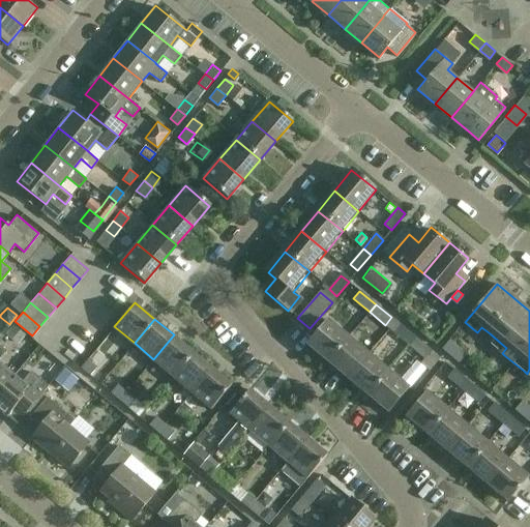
[(306,345),(327,362),(347,339),(326,321),(306,345)]
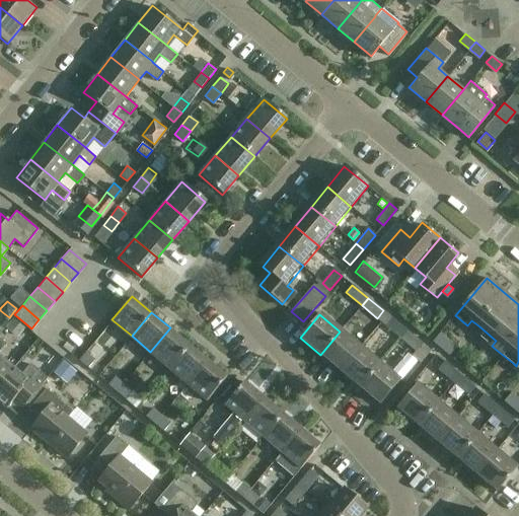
[(14,317),(6,326),(17,336),(25,326),(14,317)]
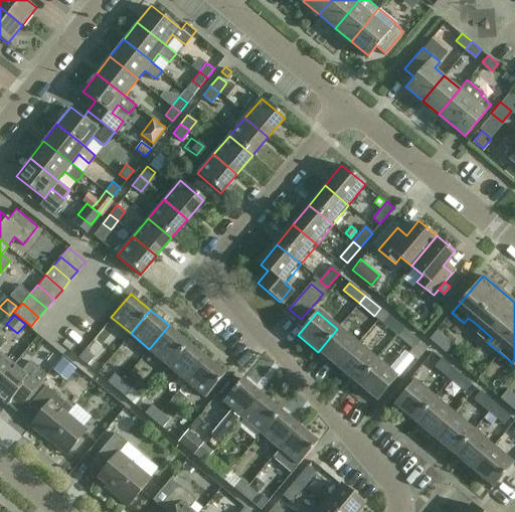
[(383,323),(398,335),(403,328),(389,316),(383,323)]
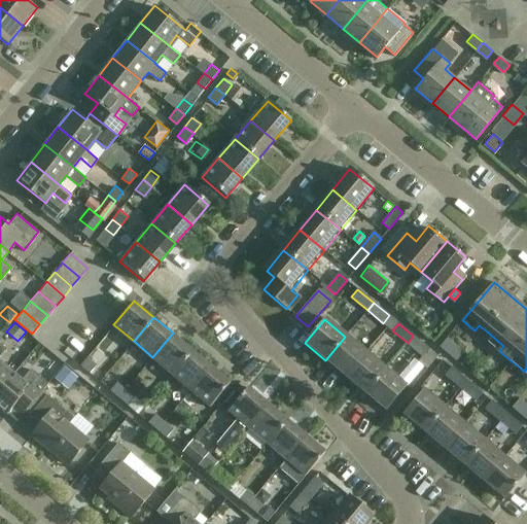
[(152,357),(171,373),(191,349),(173,333),(152,357)]
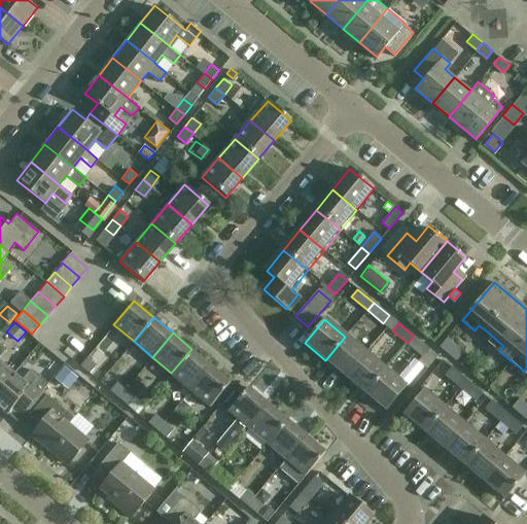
[(413,336),(408,343),(423,356),(429,349),(413,336)]
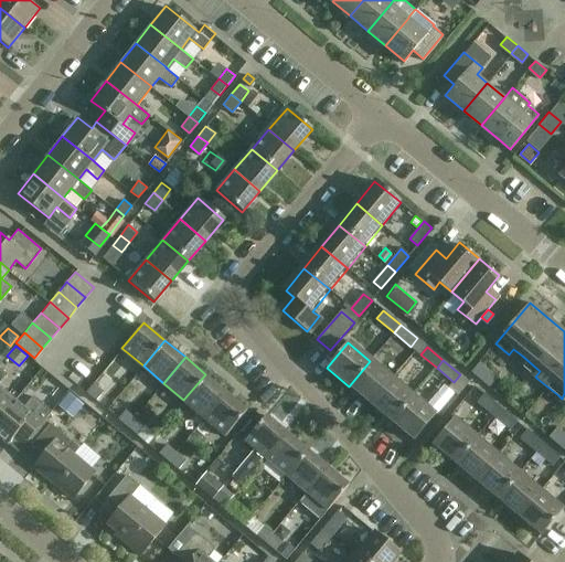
[(370,361),(349,386),(370,404),(392,379),(370,361)]
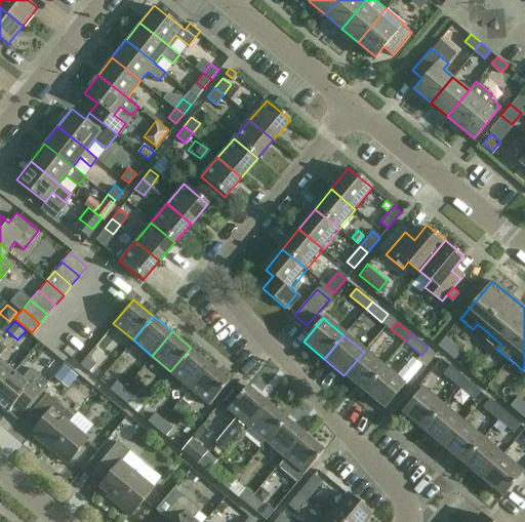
[(59,337),(51,346),(64,357),(72,349),(59,337)]
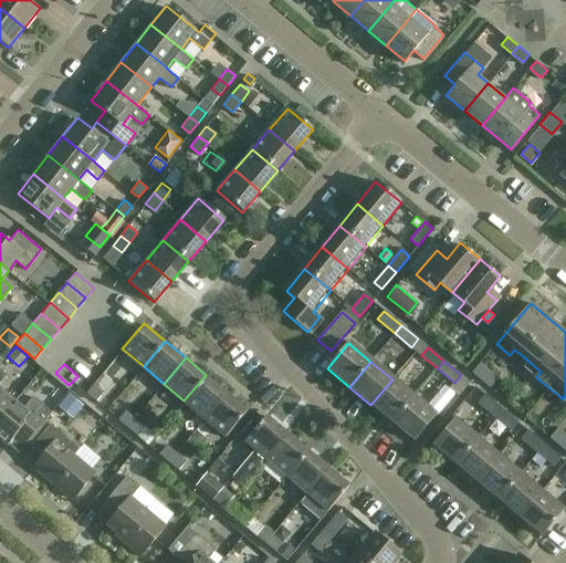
[(479,364),(472,373),(481,379),(489,371),(479,364)]
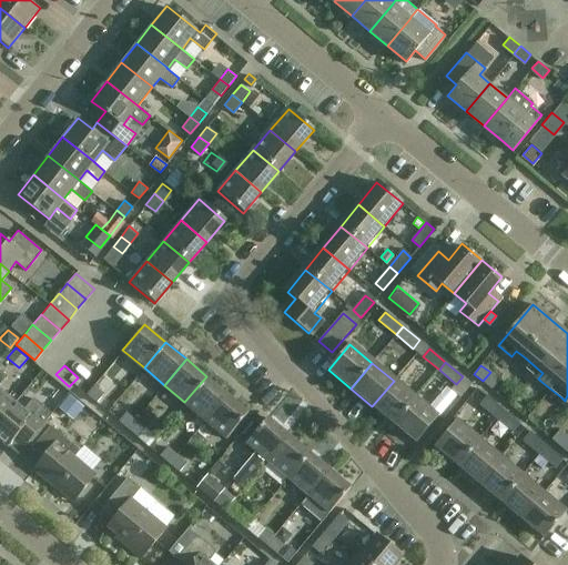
[(0,416),(14,401),(0,389),(0,383),(8,375),(0,369),(0,416)]
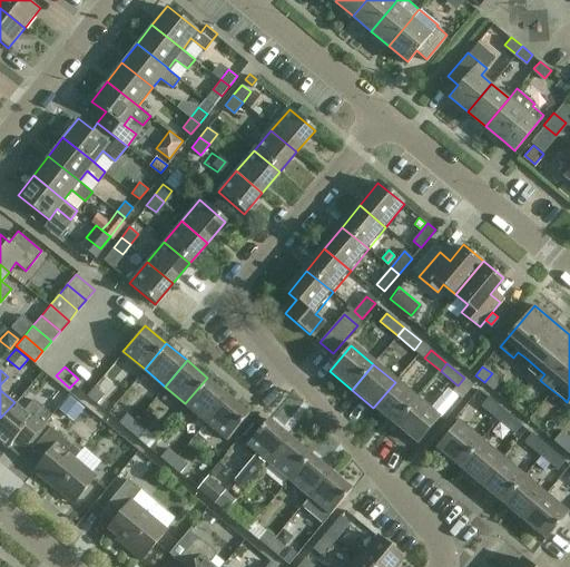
[(492,373),(484,382),(493,390),(501,381),(492,373)]
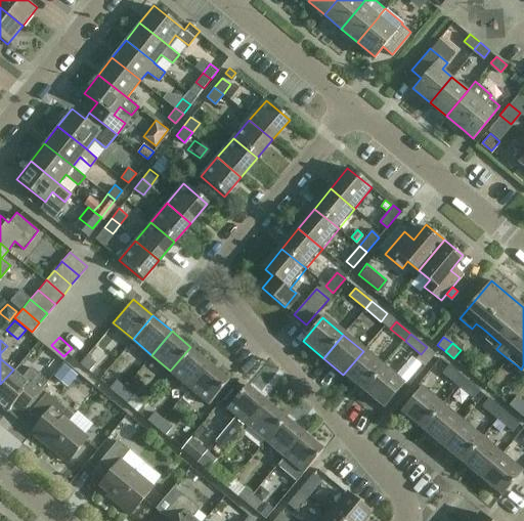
[(170,371),(189,387),(209,362),(190,347),(170,371)]
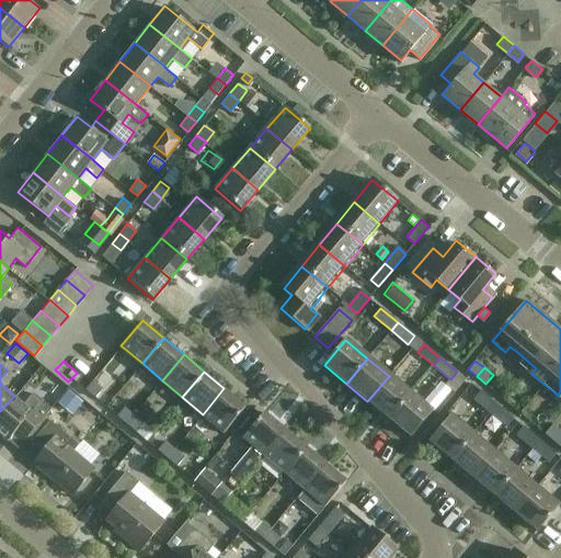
[(367,401),(389,419),(410,394),(389,376),(367,401)]
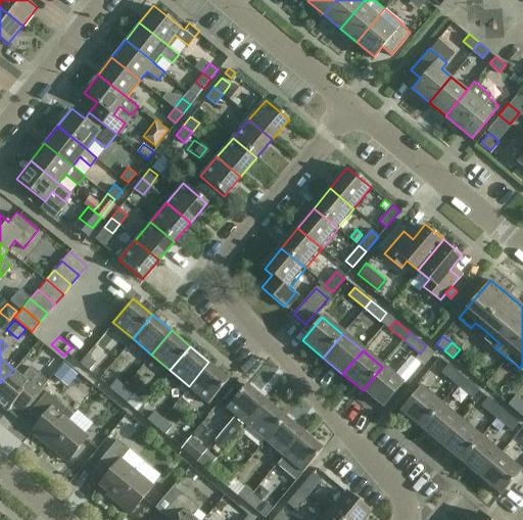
[(399,350),(391,361),(401,369),(410,358),(399,350)]
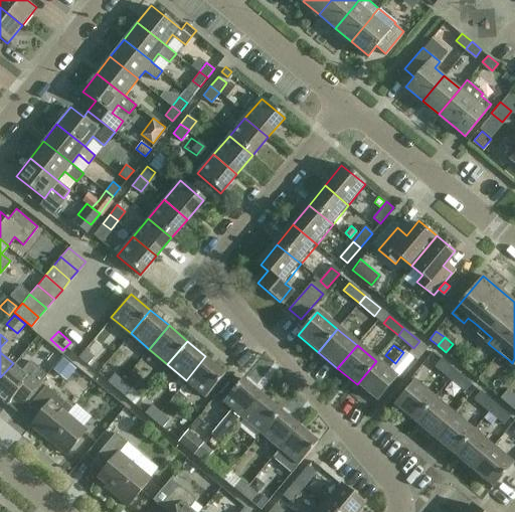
[(88,363),(94,355),(84,348),(78,356),(88,363)]
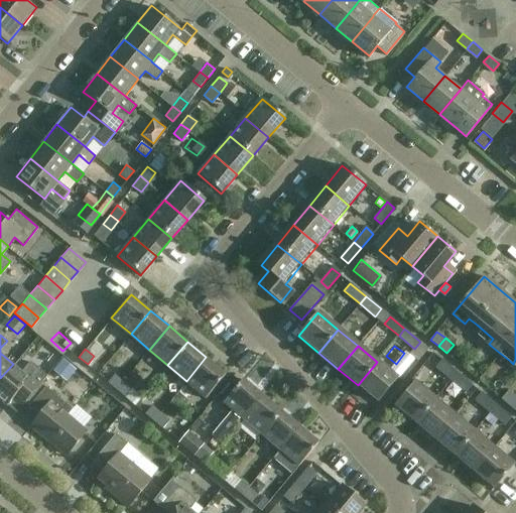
[(226,373),(206,357),(186,381),(206,397),(226,373)]
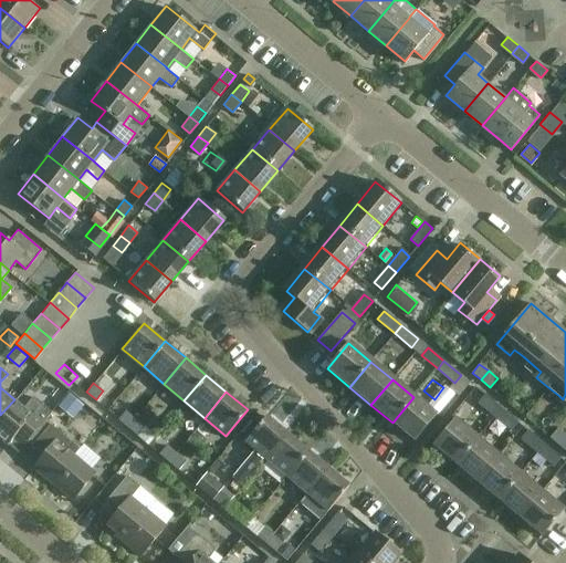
[(70,393),(61,403),(75,415),(84,405),(75,398),(72,394),(70,393)]
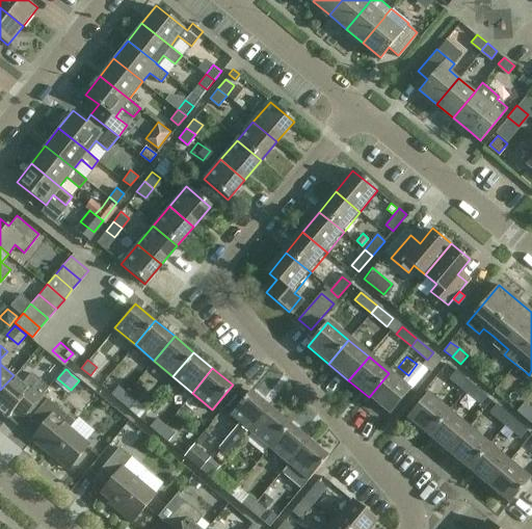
[(448,379),(464,393),(472,385),(456,371),(448,379)]
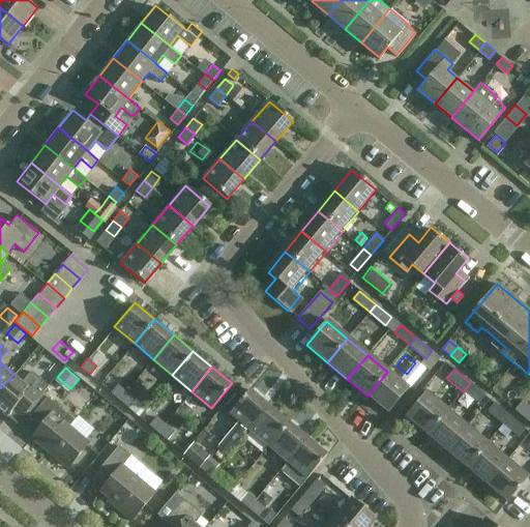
[(13,374),(0,388),(0,409),(6,415),(15,405),(24,412),(48,384),(31,371),(22,381),(13,374)]
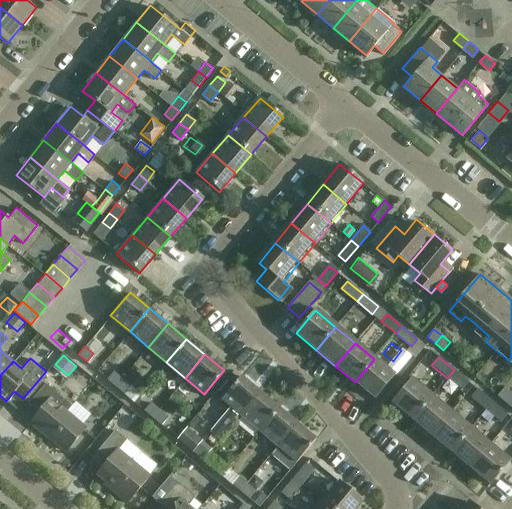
[(374,359),(355,382),(375,399),(394,375),(374,359)]
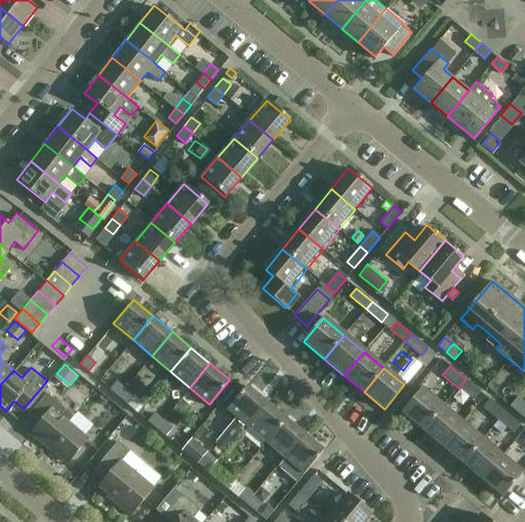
[(110,388),(119,395),(125,387),(116,379),(110,388)]
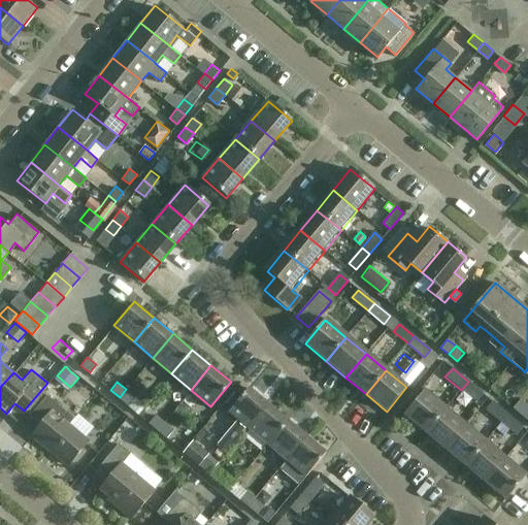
[(468,382),(461,390),(475,402),(483,394),(468,382)]
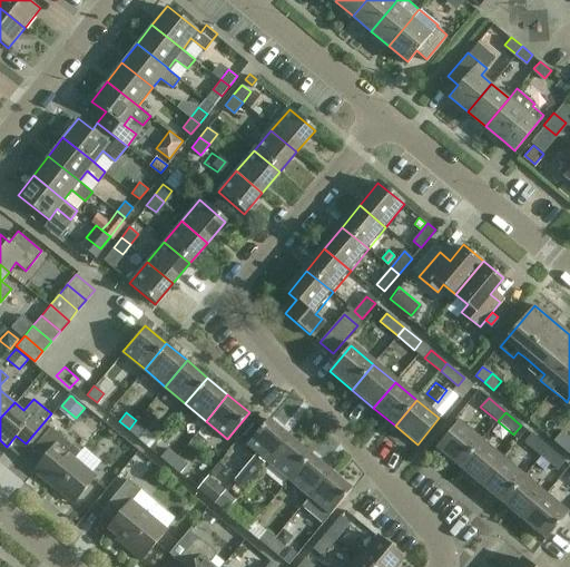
[(245,488),(267,461),(290,434),(268,418),(246,443),(257,452),(235,479),(245,488)]
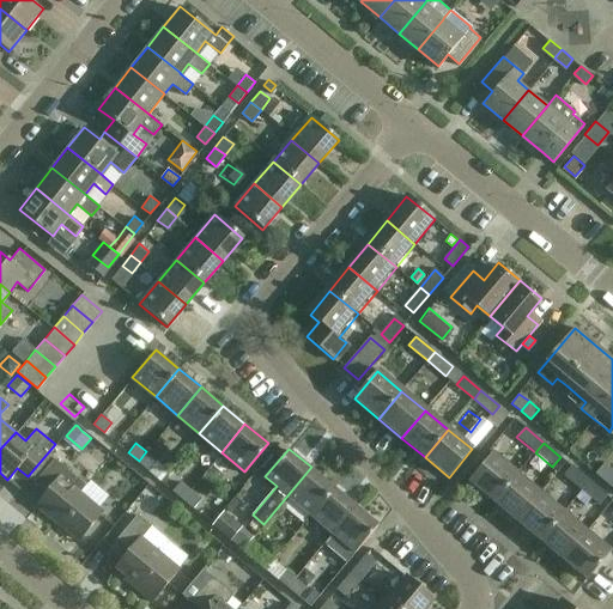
[(157,461),(146,451),(139,461),(149,469),(157,461)]
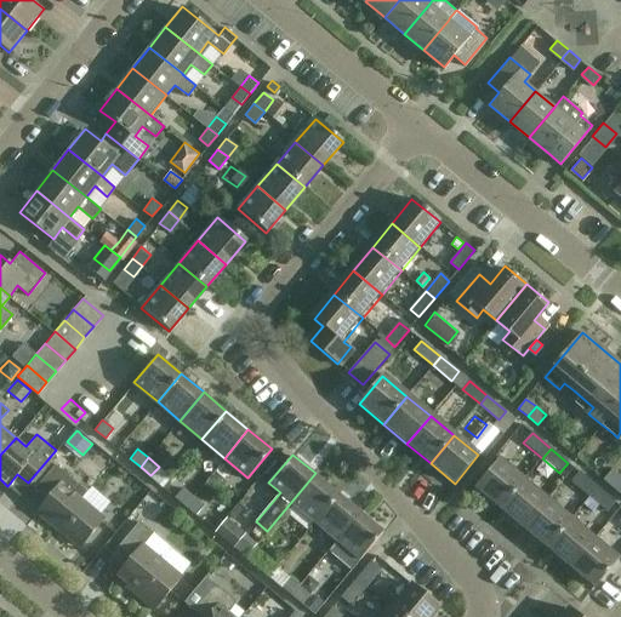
[(477,489),(501,508),(524,480),(500,460),(477,489)]
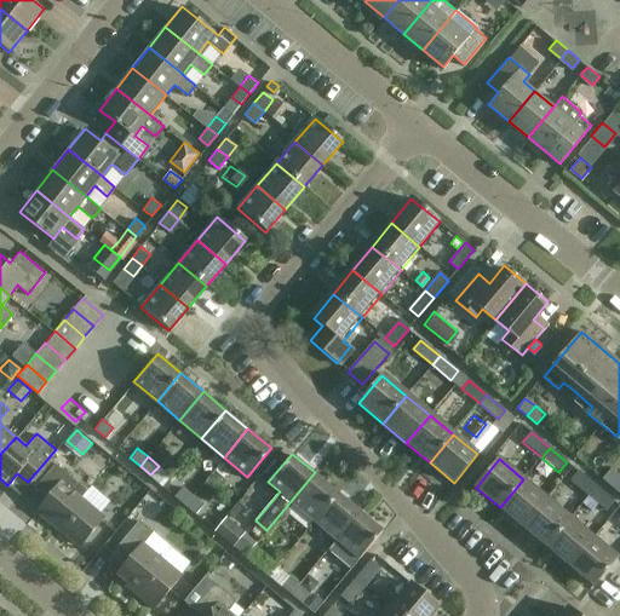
[(80,543),(103,516),(80,496),(87,488),(55,461),(34,487),(47,496),(36,508),(52,522),(52,520),(80,543)]
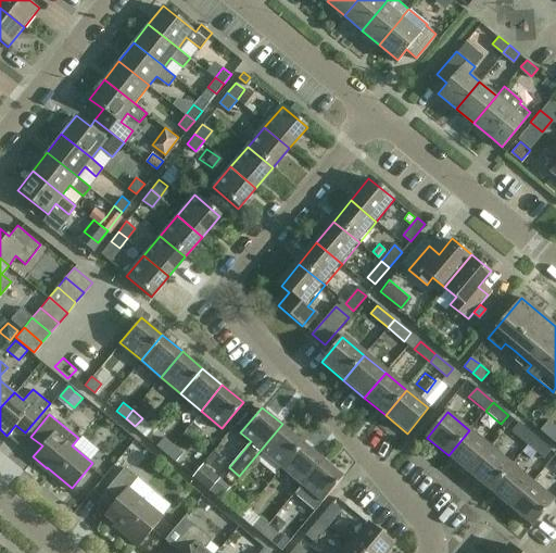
[(555,428),(548,423),(541,430),(551,438),(555,430),(555,428)]
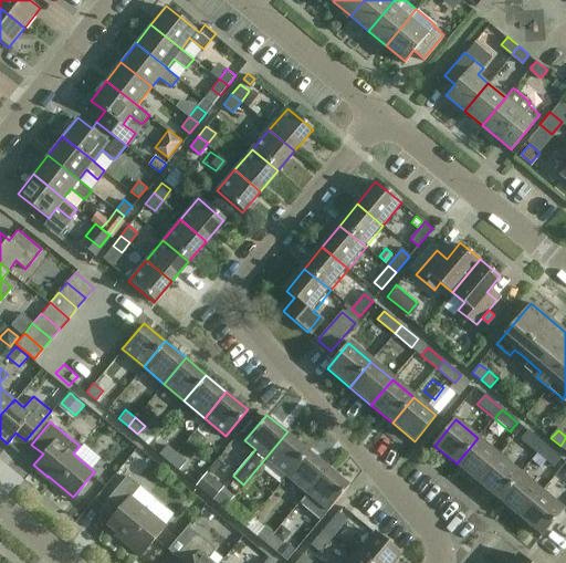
[(286,475),(308,449),(287,431),(265,458),(286,475)]
